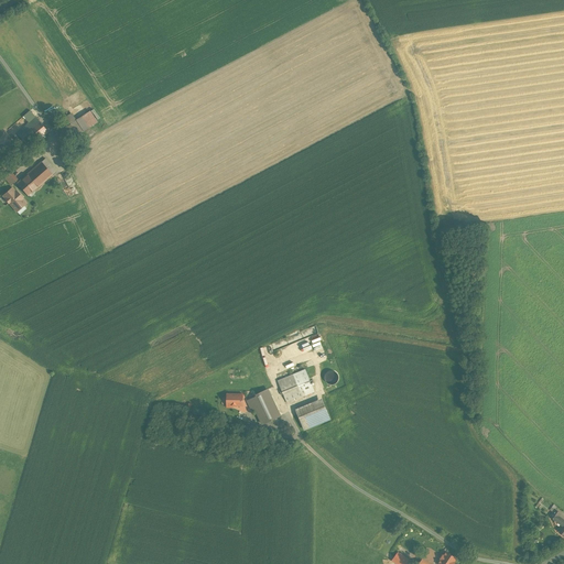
[(90,110),(77,119),(84,131),(97,122),(90,110)]
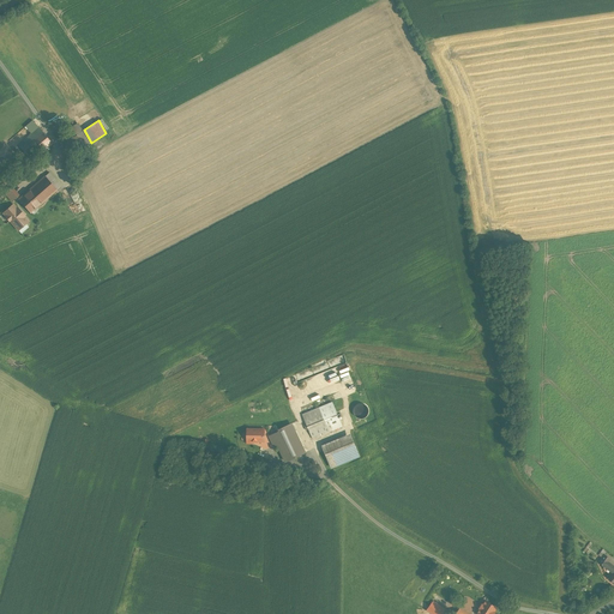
[(40,128),(19,146),(25,154),(37,144),(46,136),(40,128)]
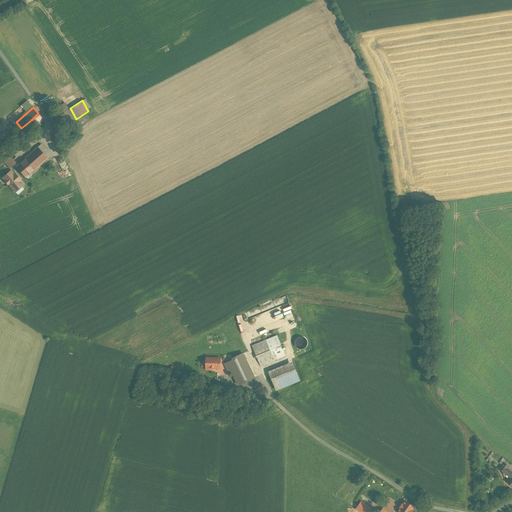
[(38,113),(31,120),(34,123),(41,117),(38,113)]
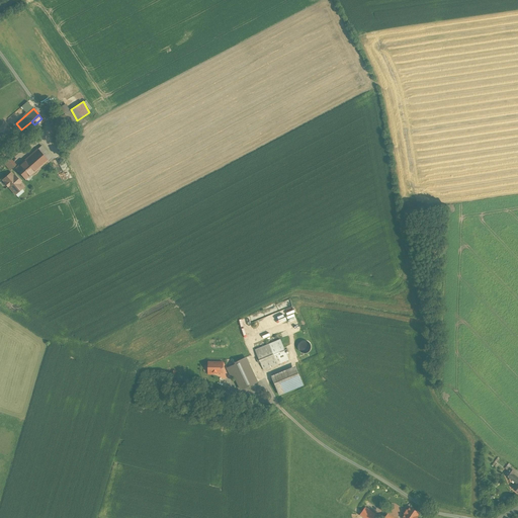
[(62,145),(56,136),(53,138),(58,147),(62,145)]
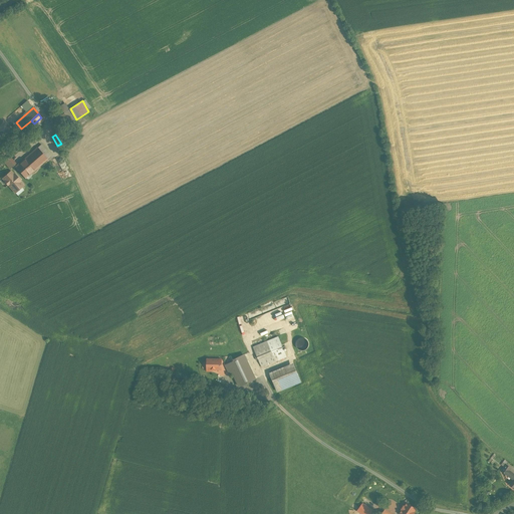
[(40,146),(24,159),(34,171),(50,157),(40,146)]
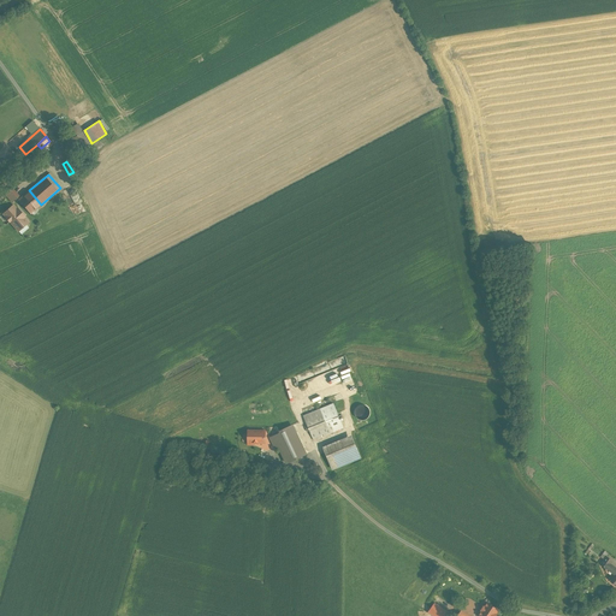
[(11,189),(5,194),(12,202),(18,197),(11,189)]
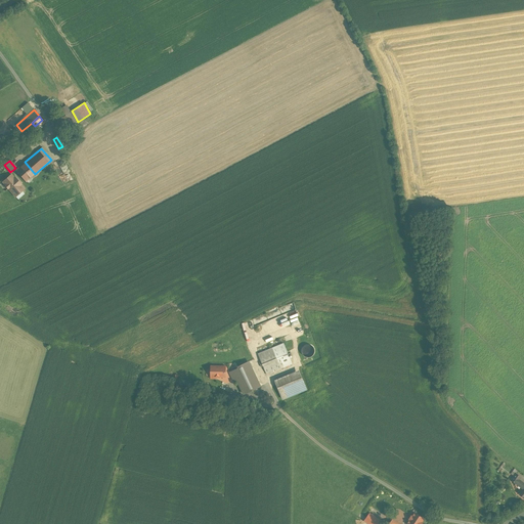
[(25,162),(16,170),(26,181),(35,174),(25,162)]
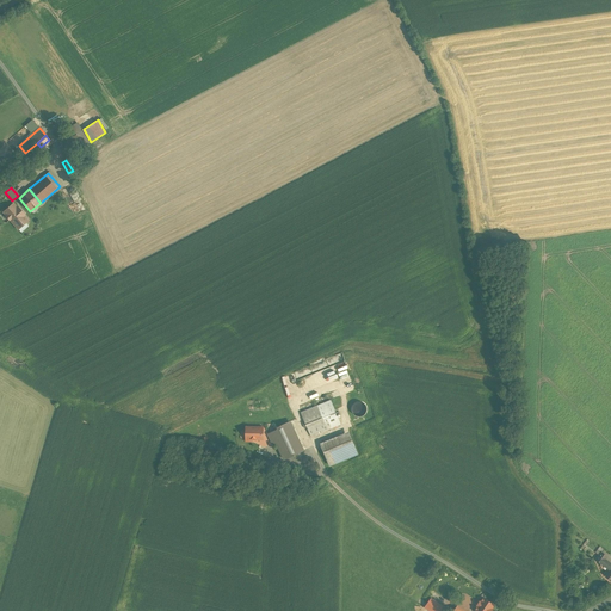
[(2,213),(18,229),(28,221),(13,204),(2,213)]
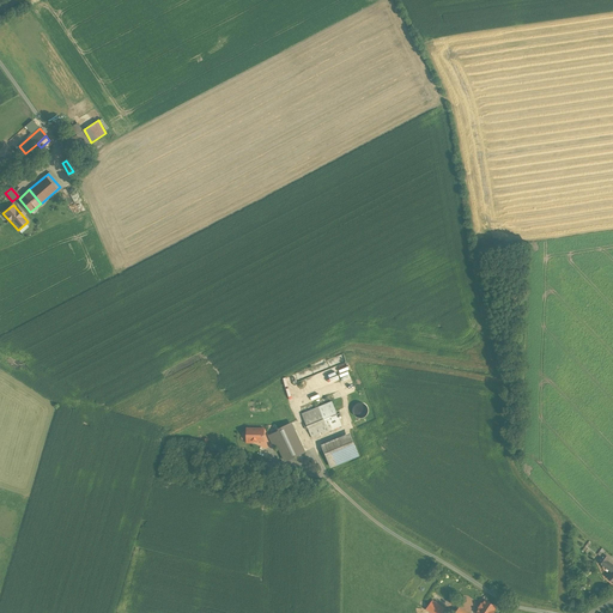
[(280,384),(268,389),(272,396),(283,392),(280,384)]
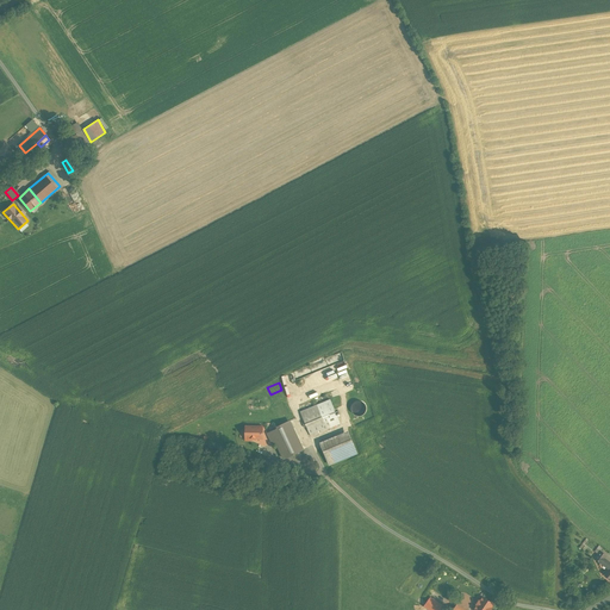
[(300,411),(305,422),(303,422),(305,428),(306,427),(311,436),(340,423),(329,399),(300,411)]
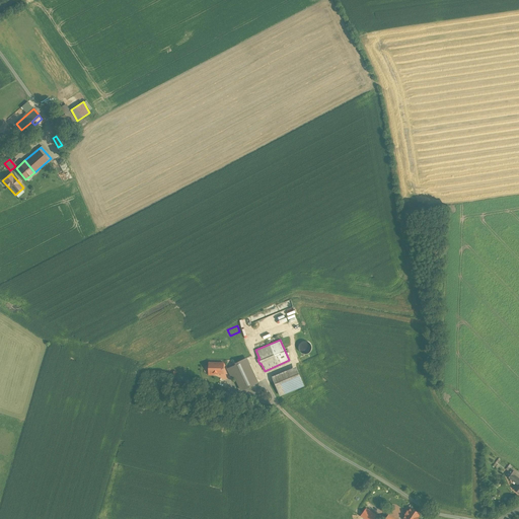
[(244,342),(229,349),(236,365),(228,369),(231,377),(235,375),(242,390),(257,383),(246,359),(251,357),(244,342)]
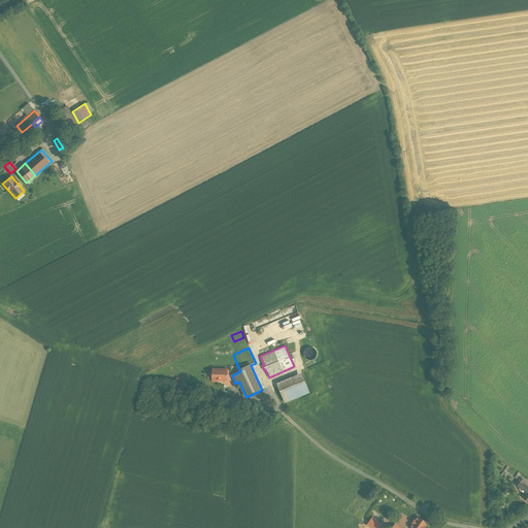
[(227,369),(212,368),(212,382),(218,382),(218,380),(227,380),(227,369)]
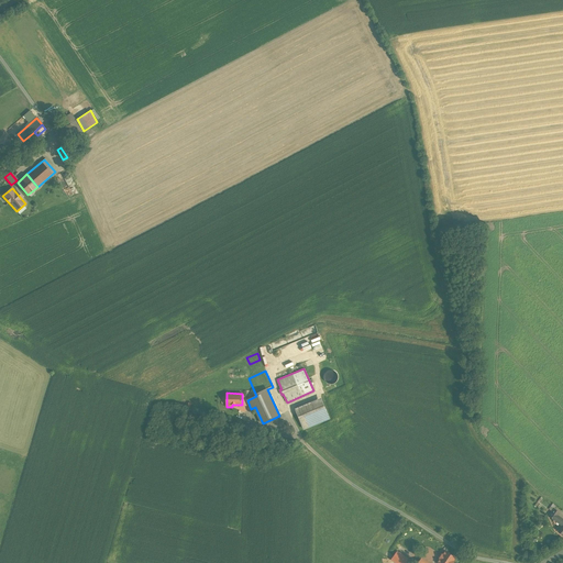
[(323,403),(298,414),(304,429),(330,418),(323,403)]
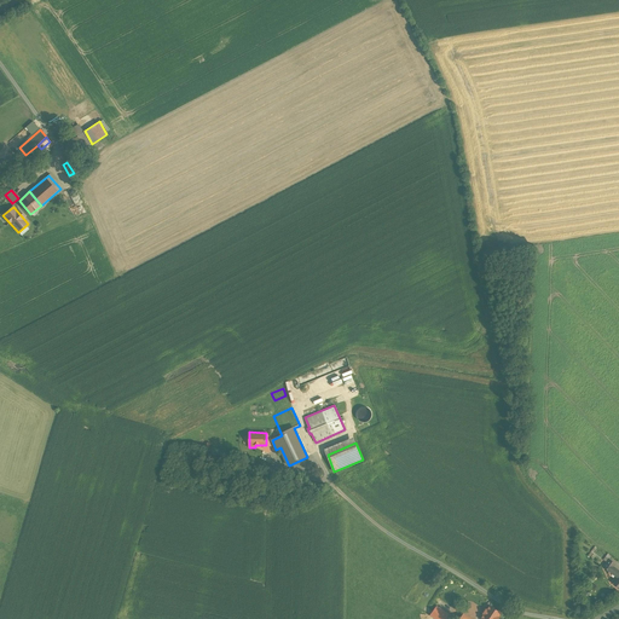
[(285,474),(271,470),(270,478),(283,481),(285,474)]
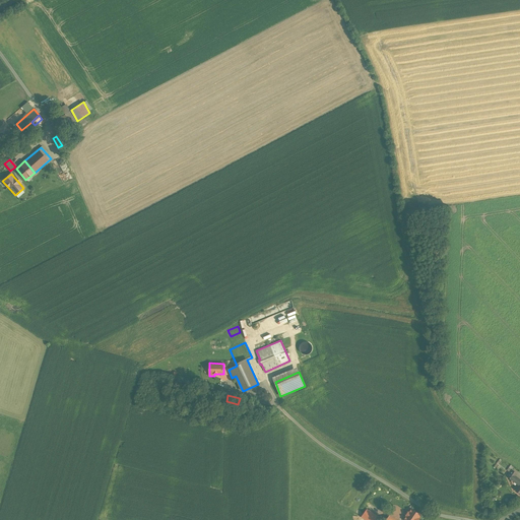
[(510,472),(508,475),(512,479),(515,475),(517,473),(512,469),(510,472)]
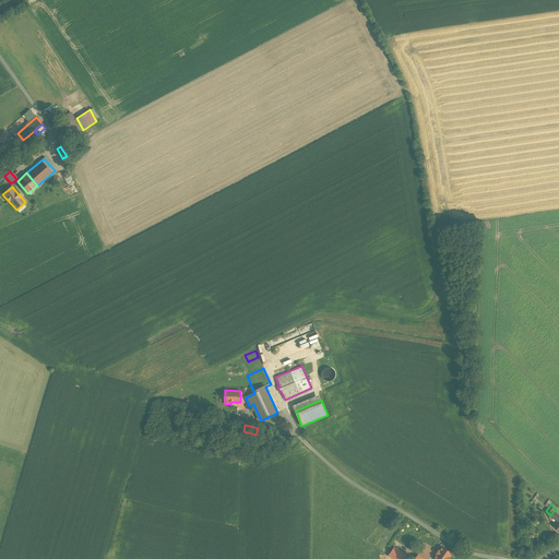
[(407,558),(408,557),(394,547),(389,555),(394,558),(407,558)]
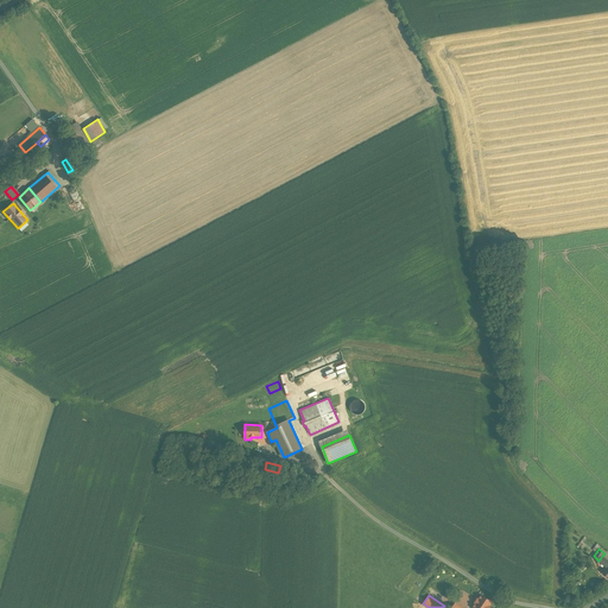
[(481,595),(479,599),(477,599),(475,603),(473,607),(487,607),(492,602),(481,595)]
